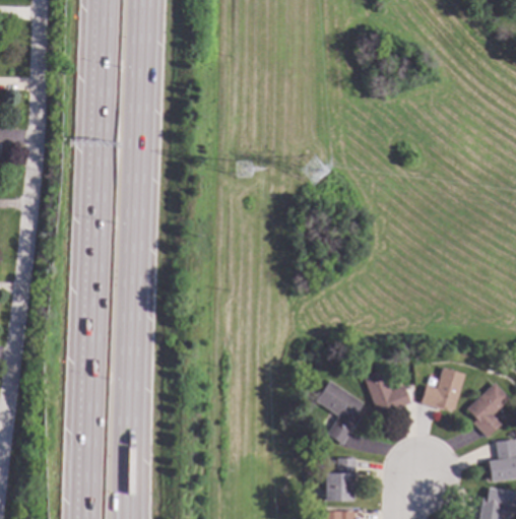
[(466,374),(456,411),(446,408),(445,411),(422,404),(428,385),(438,388),(444,368),(466,374)]
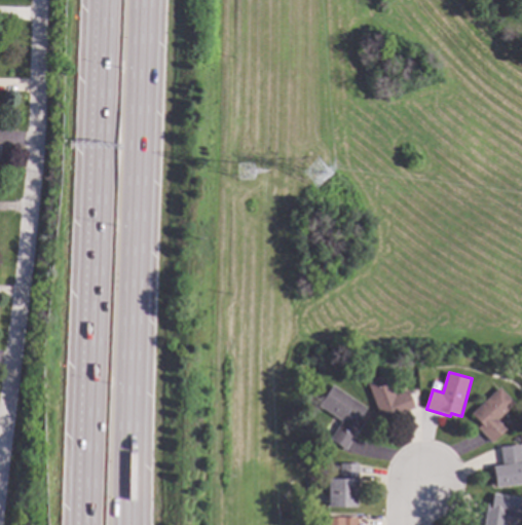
[(398,395),(410,390),(417,409),(398,416),(397,412),(382,417),(369,380),(389,373),(398,395)]
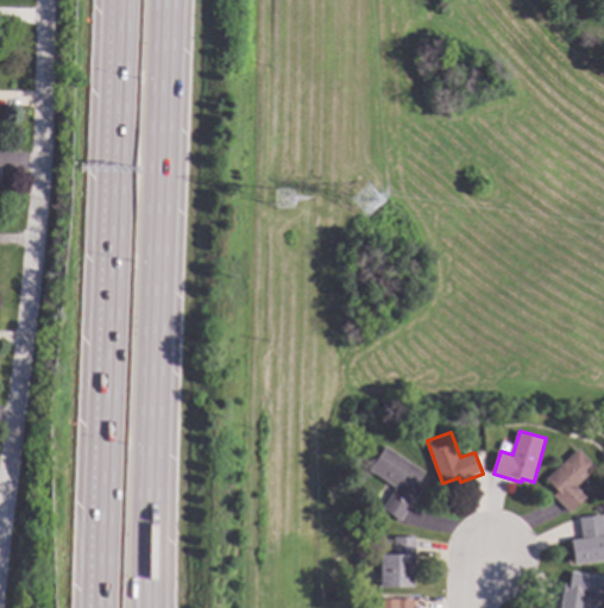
[(427,472),(419,486),(423,489),(402,521),(384,508),(397,488),(371,470),(388,445),(427,472)]
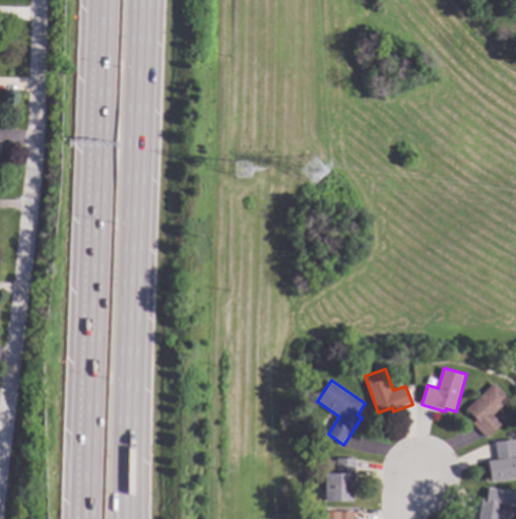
[(511,399),(494,415),(504,426),(489,439),(473,424),(478,419),(468,409),(496,383),(511,399)]
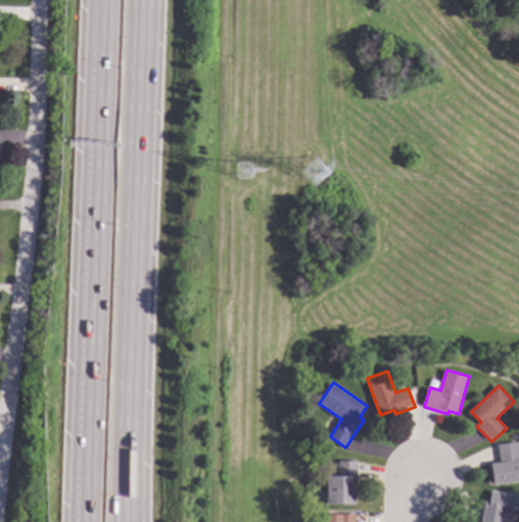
[(518,482),(493,485),(490,464),(502,463),(499,444),(518,441),(518,482)]
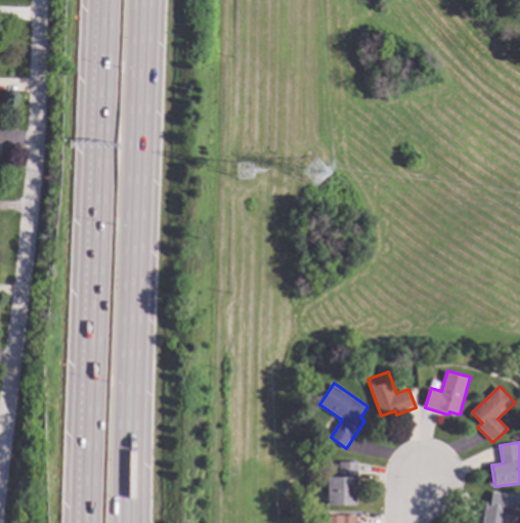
[(359,462),(358,481),(357,481),(356,506),(328,505),(329,477),(341,478),(341,469),(332,469),(332,461),(359,462)]
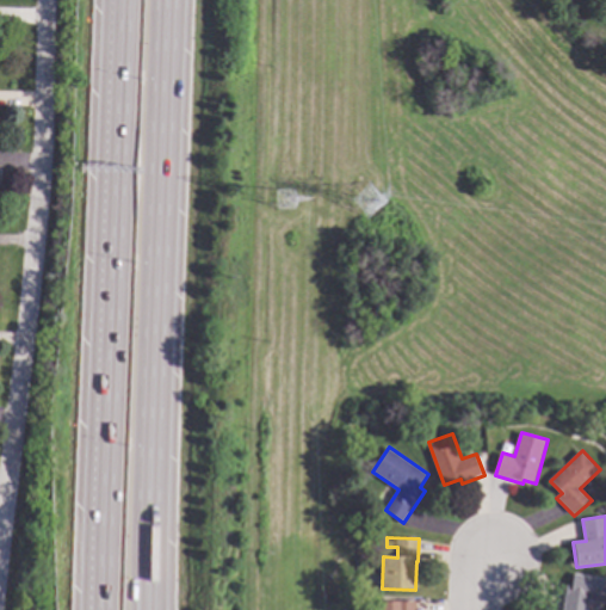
[(605,603),(589,601),(587,609),(563,609),(568,586),(573,586),(575,573),(605,578),(605,603)]
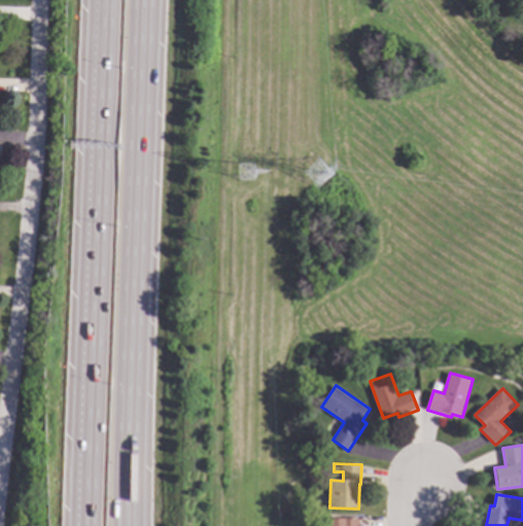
[(357,525),(358,518),(329,517),(328,525),(357,525)]
